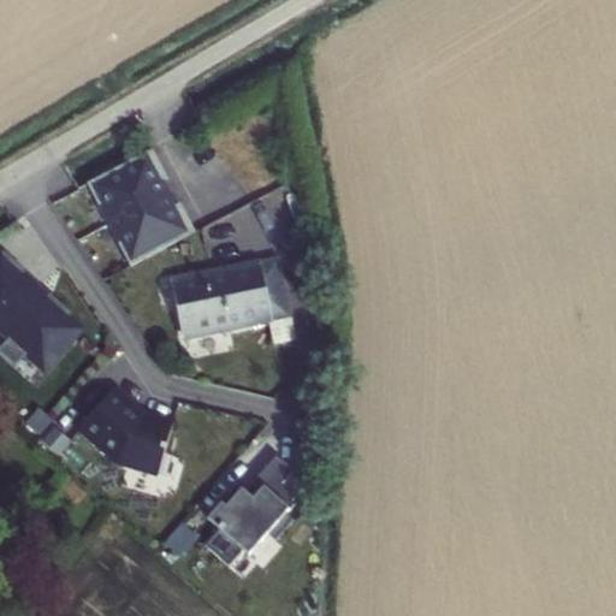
[(118,246),(130,267),(196,234),(185,214),(181,218),(175,208),(161,183),(157,173),(163,170),(153,152),(88,185),(99,208),(102,206),(122,243),(118,246)]
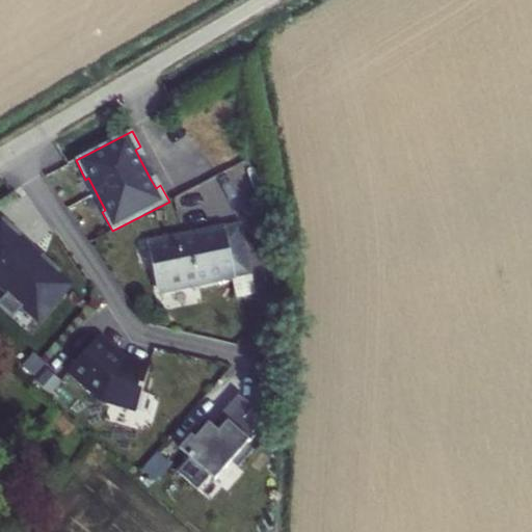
[(216,224),(251,206),(232,168),(170,200),(186,230),(212,216),(216,224)]
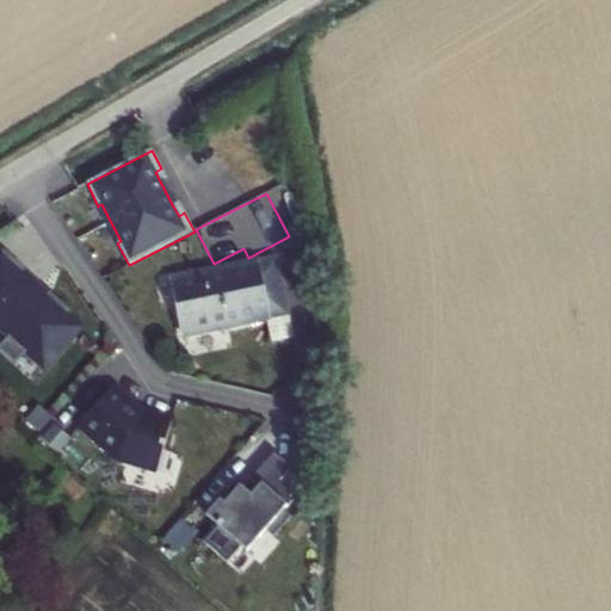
[(44,370),(81,329),(68,318),(71,314),(49,294),(41,303),(31,295),(37,289),(22,275),(24,272),(4,253),(0,255),(0,329),(8,339),(0,347),(0,353),(14,368),(26,355),(44,370)]
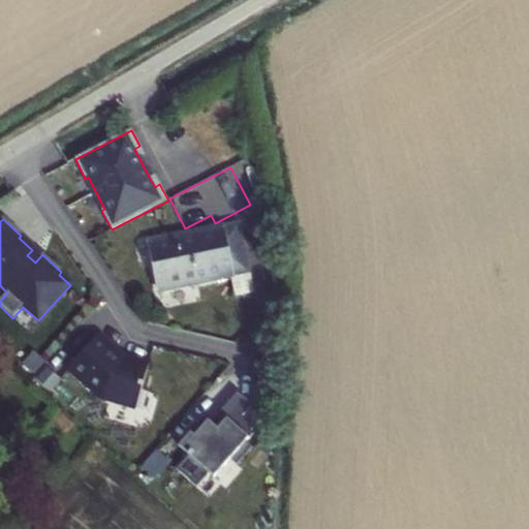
[(238,225),(149,244),(159,291),(249,273),(253,294),(274,290),(261,236),(241,240),(238,225)]
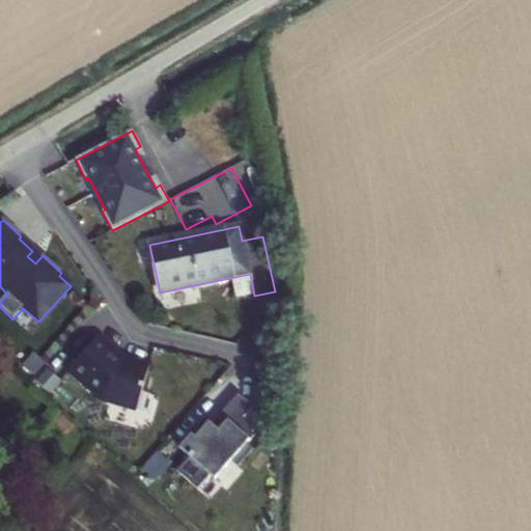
[(99,337),(68,372),(101,400),(136,411),(149,366),(133,362),(133,364),(122,361),(113,353),(114,351),(99,337)]
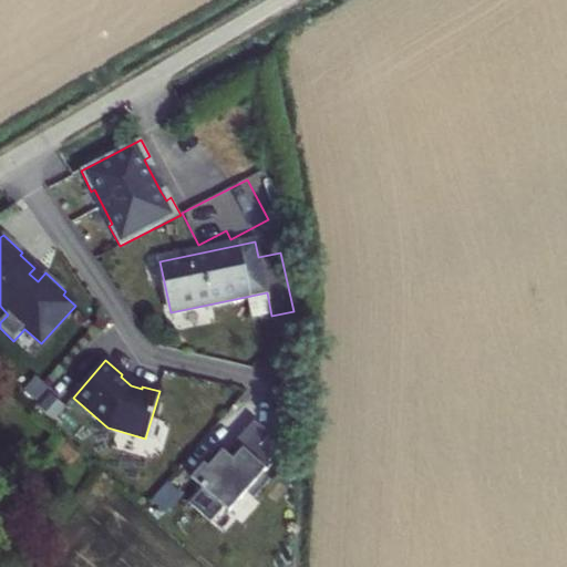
[(53,419),(71,395),(55,383),(38,408),(53,419)]
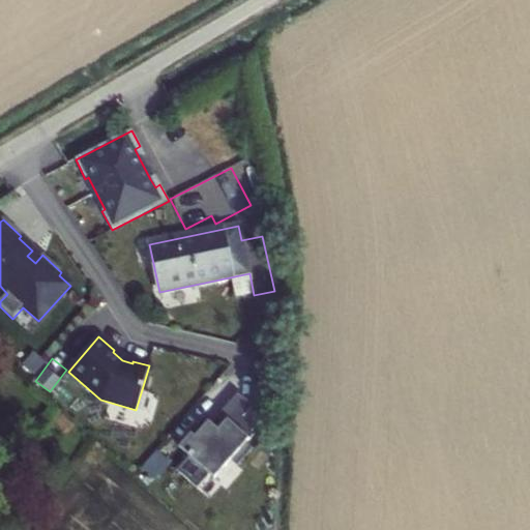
[(208,422),(194,438),(190,435),(178,448),(187,457),(175,471),(197,490),(209,475),(213,479),(231,461),(237,467),(253,449),(245,443),(253,436),(251,433),(253,430),(241,419),(253,407),(237,393),(216,417),(221,420),(213,428),(208,422)]
